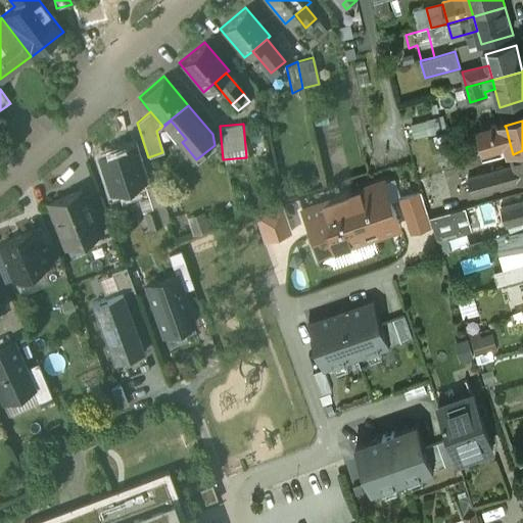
[(506,127),(482,133),(487,149),(510,143),(506,127)]
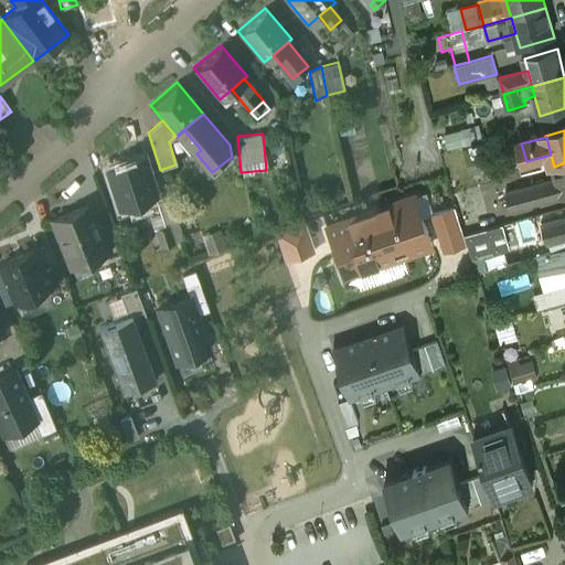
[(423,142),(397,149),(406,179),(429,172),(423,142)]
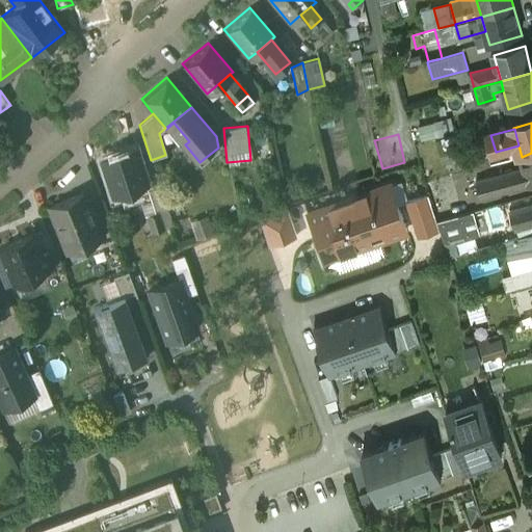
[(132,148),(99,158),(110,196),(144,185),(132,148)]
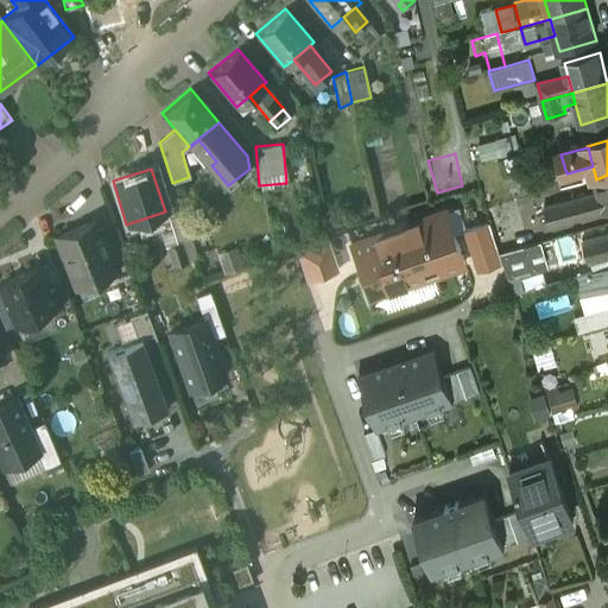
[(607,175),(596,179),(605,210),(605,211),(607,210),(607,175)]
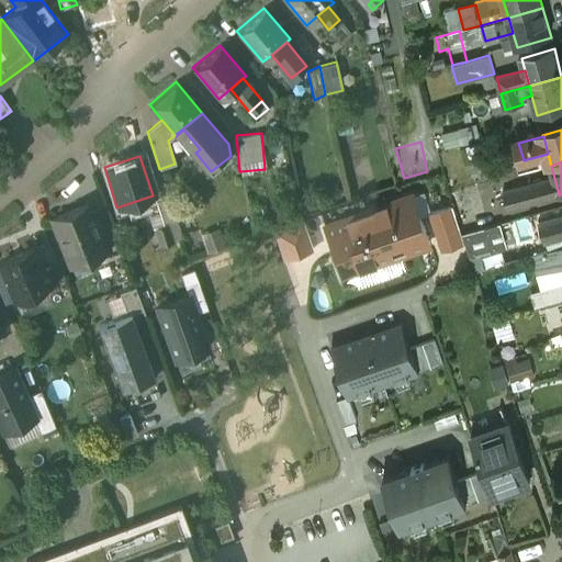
[(514,163),(496,167),(499,180),(517,175),(514,163)]
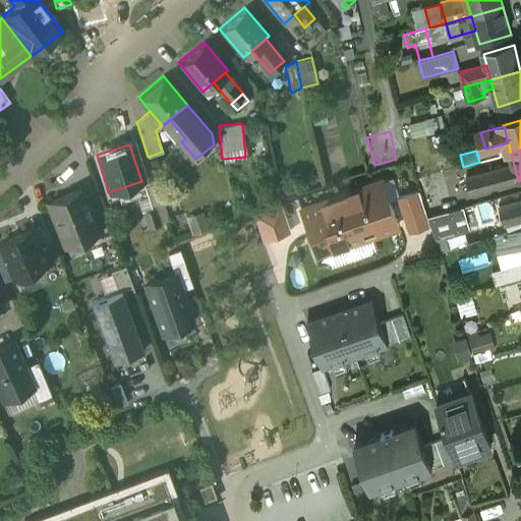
[(514,165),(467,178),(471,193),(518,180),(514,165)]
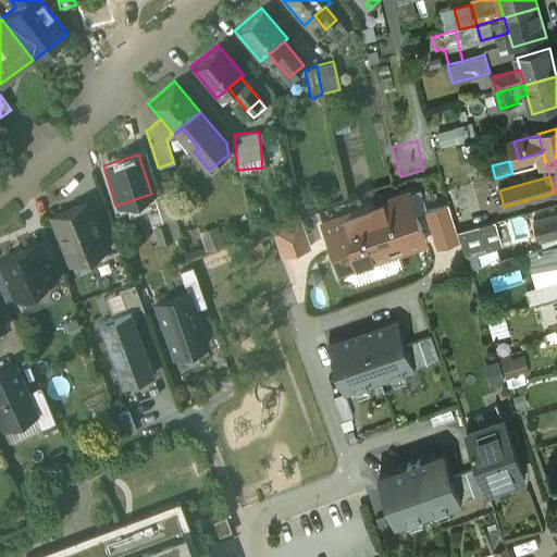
[(411,193),(362,209),(381,264),(430,247),(411,193)]
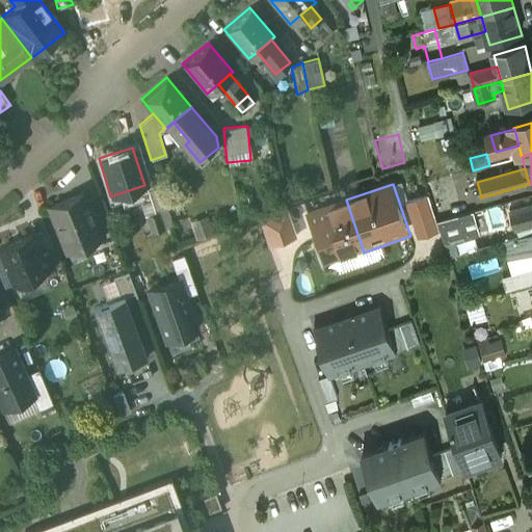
[(159,186),(147,190),(154,213),(157,212),(166,209),(159,186)]
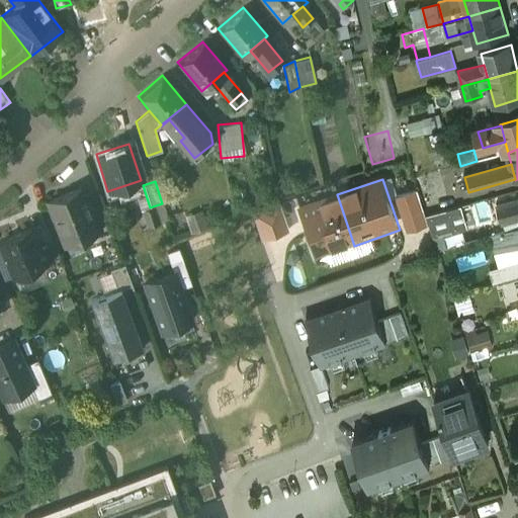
[(80,189),(48,201),(65,246),(101,232),(91,205),(86,206),(80,189)]
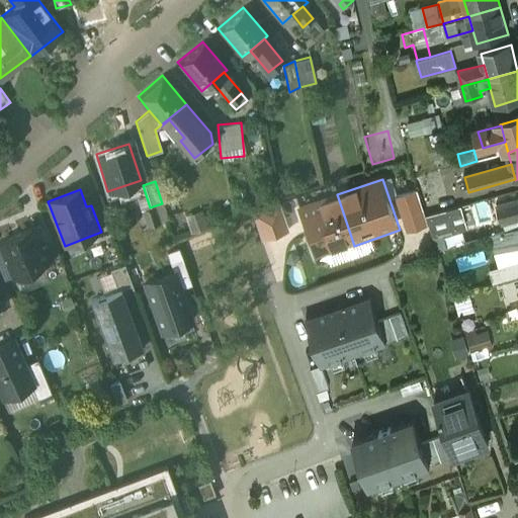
[(415,191),(396,198),(407,232),(426,226),(415,191)]
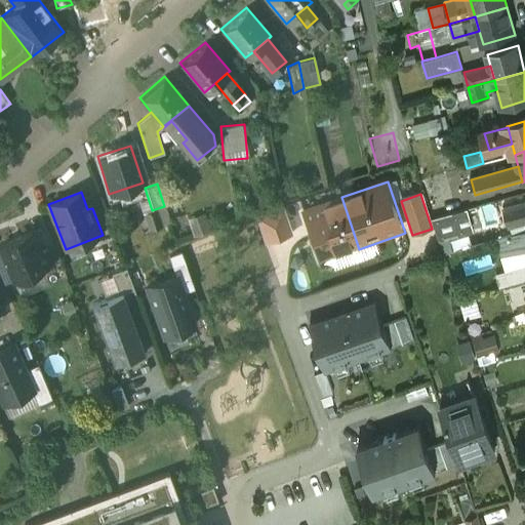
[(341,197),(300,211),(318,263),(359,249),(341,197)]
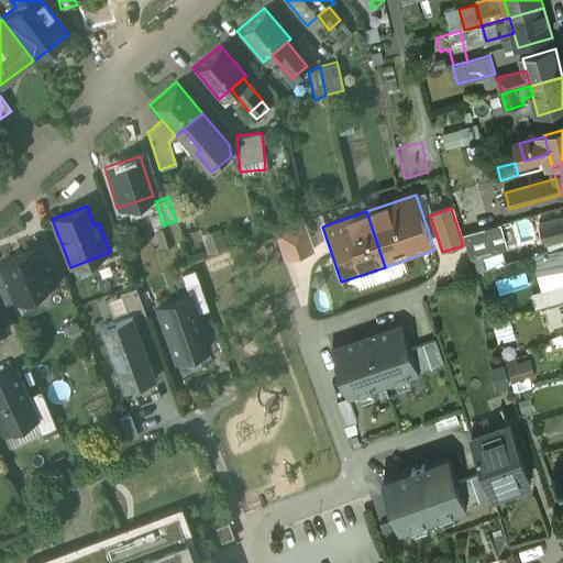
[(562,218),(540,224),(544,241),(562,235),(562,218)]
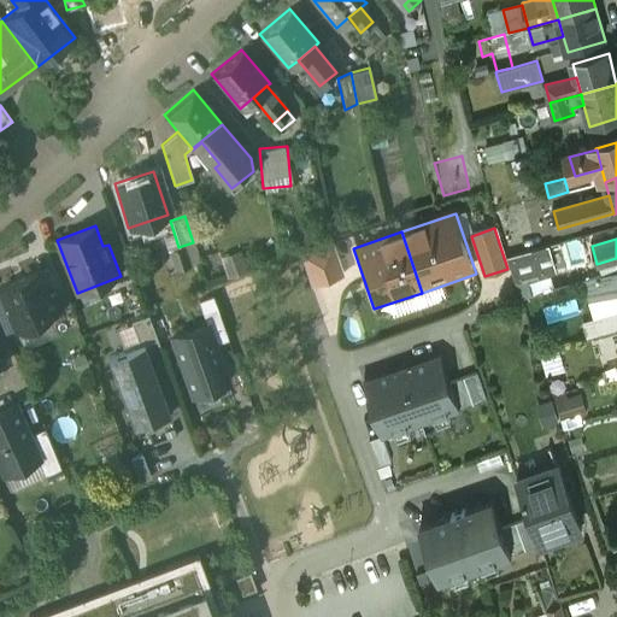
[(548,242),(509,256),(517,281),(557,269),(548,242)]
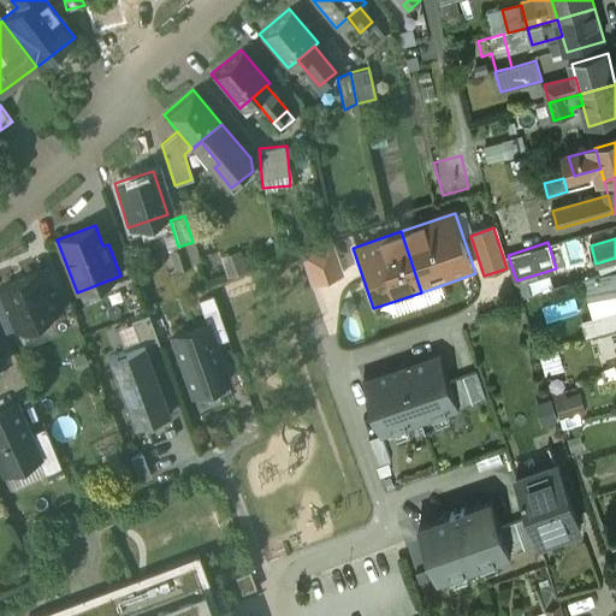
[(330,244),(302,253),(313,285),(341,274),(330,244)]
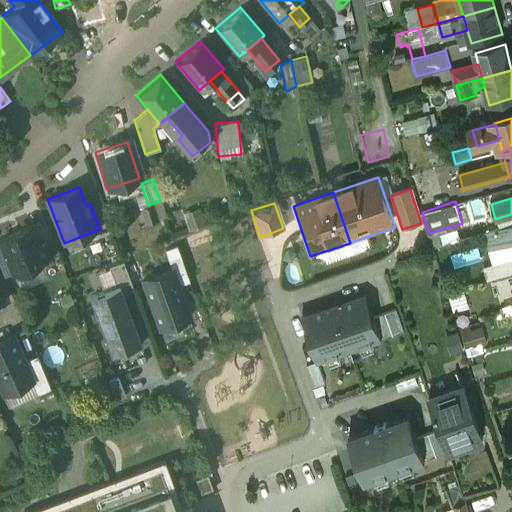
[(148,205),(139,208),(145,225),(157,221),(151,204),(148,205)]
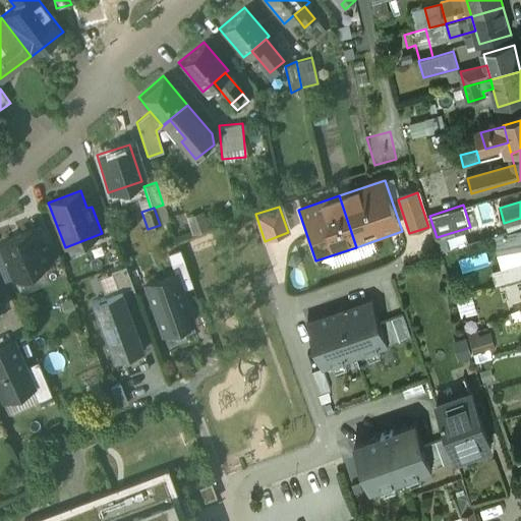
[(520,230),(493,239),(498,255),(520,248),(520,230)]
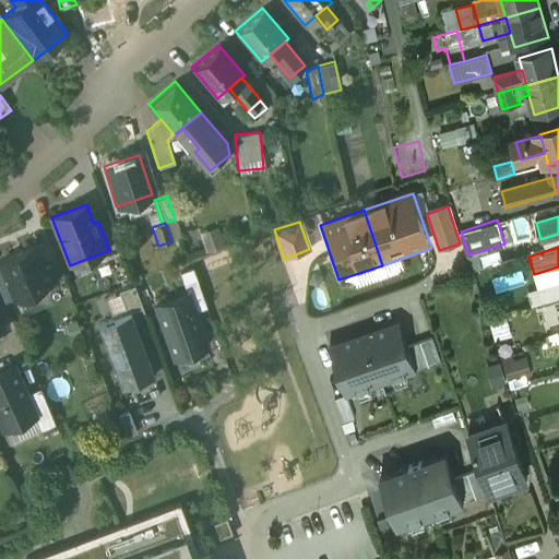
[(33,248),(0,261),(0,266),(14,300),(57,283),(51,268),(43,271),(33,248)]
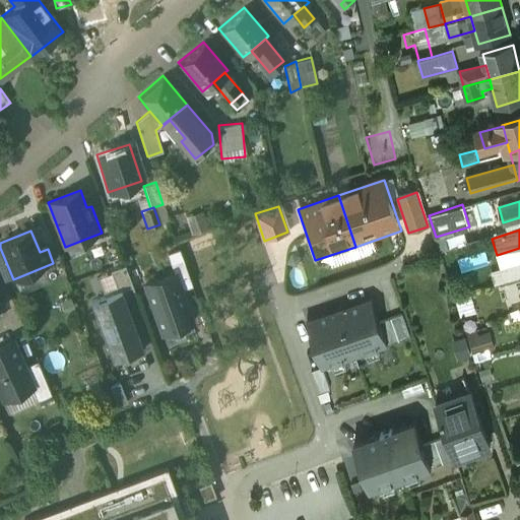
[(488,250),(459,259),(463,272),(492,263),(488,250)]
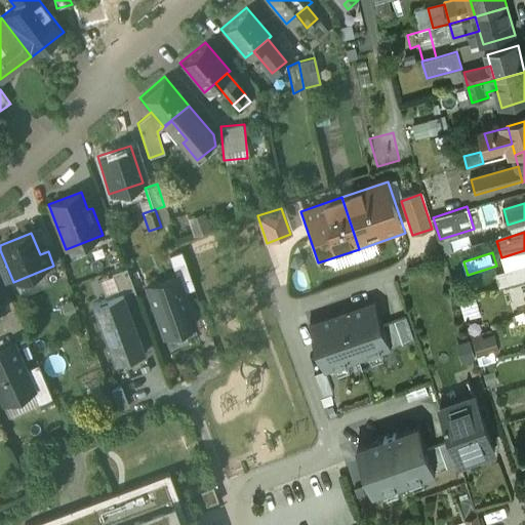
[(524,266),(507,272),(510,283),(524,279),(524,266)]
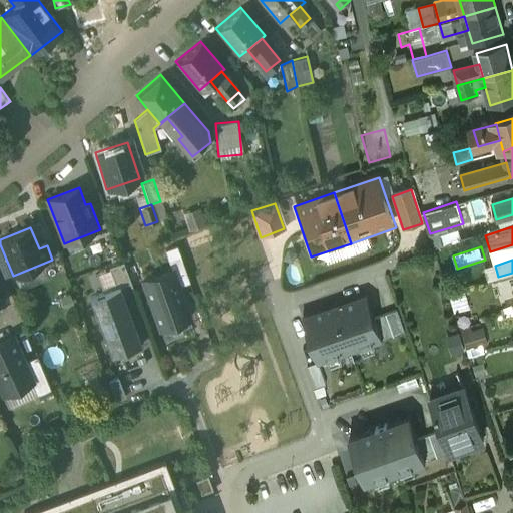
[(109,267),(117,287),(119,287),(120,287),(131,282),(123,262),(109,267)]
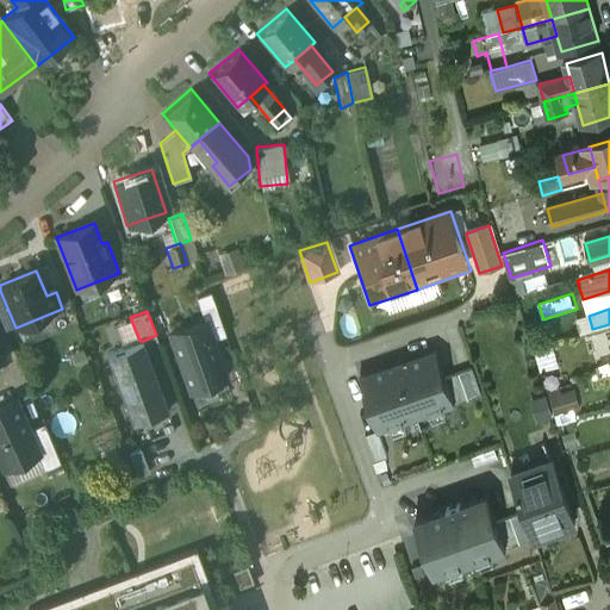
[(205,322),(170,334),(191,390),(224,378),(205,322)]
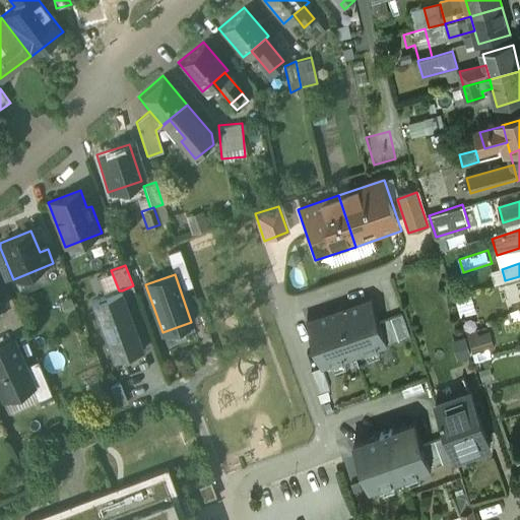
[(119,290),(91,301),(111,352),(124,347),(127,355),(143,349),(122,290),(121,290),(119,290)]
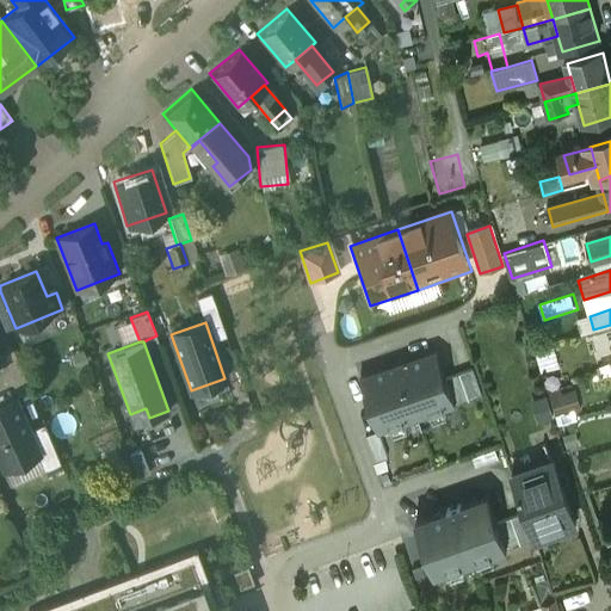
[(436,352),(359,380),(378,432),(418,418),(425,438),(462,425),(455,405),(446,381),(436,352)]
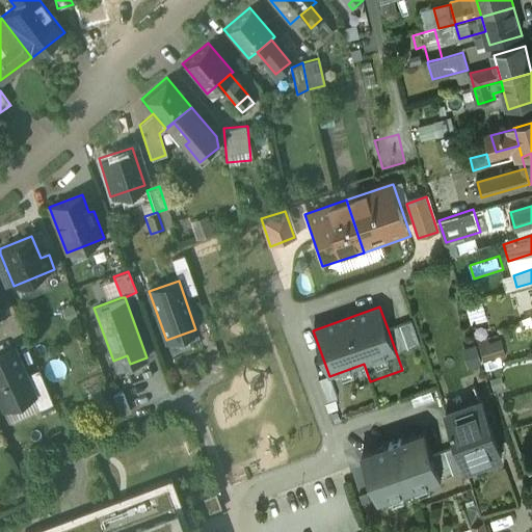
[(413,322),(389,331),(396,352),(420,345),(413,322)]
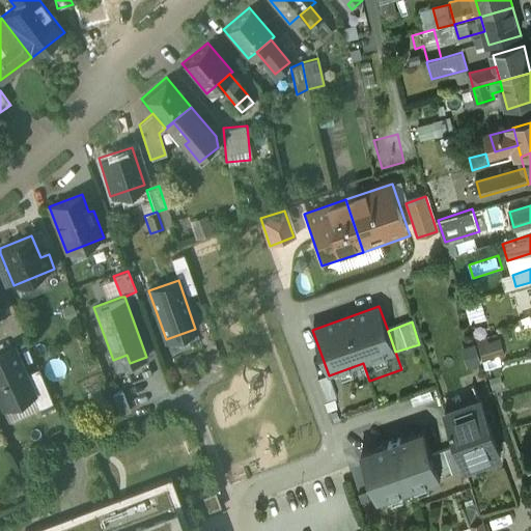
[(506,363),(501,338),(491,341),(490,336),(478,338),(484,367),(506,363)]
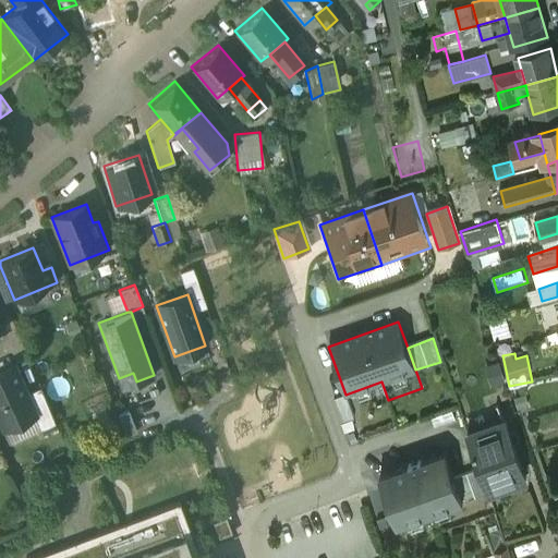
[(501,361),(487,364),(492,386),(507,383),(501,361)]
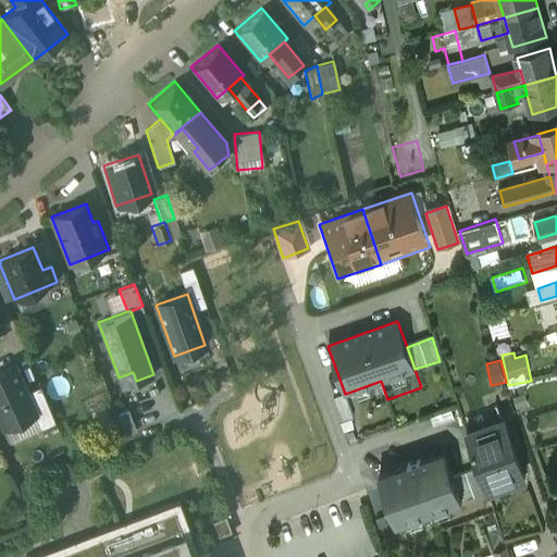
[(12,366),(0,370),(0,416),(4,425),(33,413),(34,412),(25,393),(12,366)]
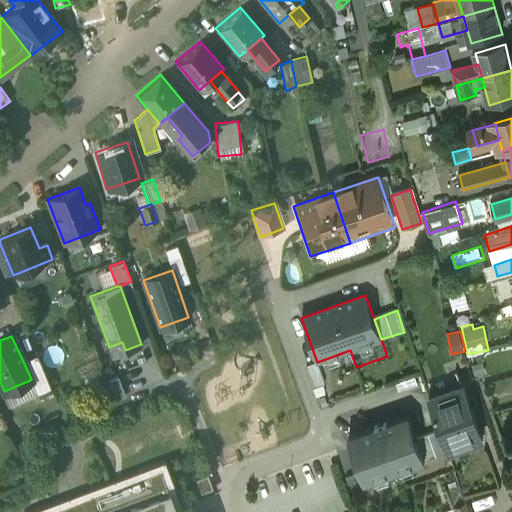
[(37,355),(23,361),(31,379),(30,380),(37,394),(51,388),(37,355)]
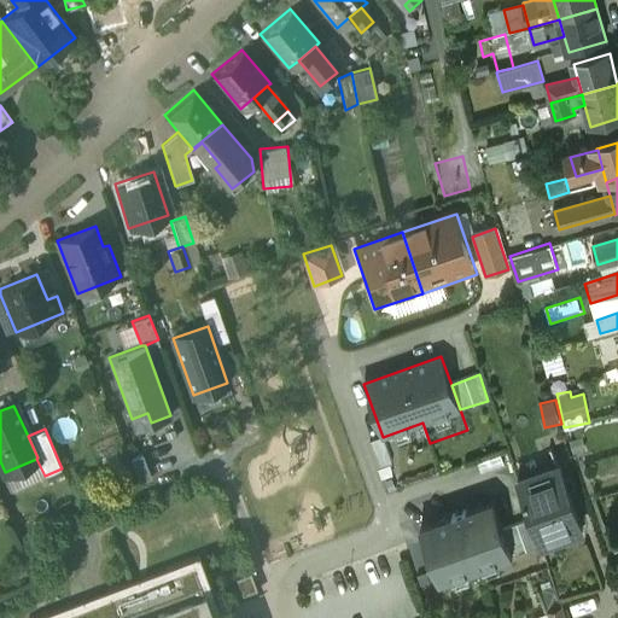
[(559,467),(517,482),(540,546),(583,531),(559,467)]
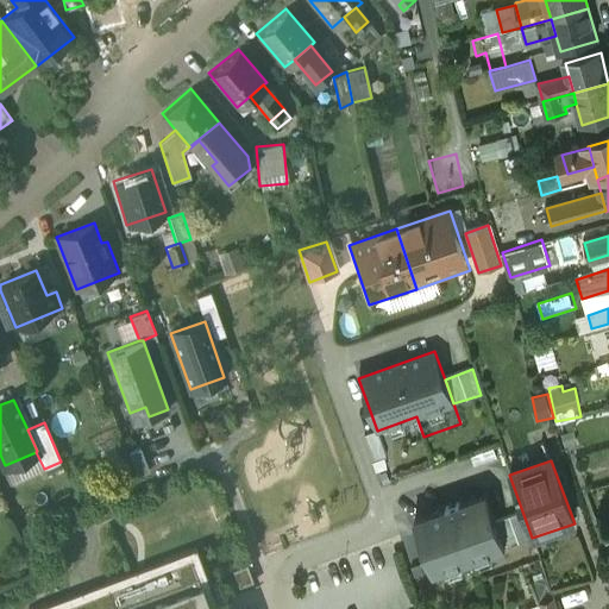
[(435,573),(507,547),(487,494),(415,519),(435,573)]
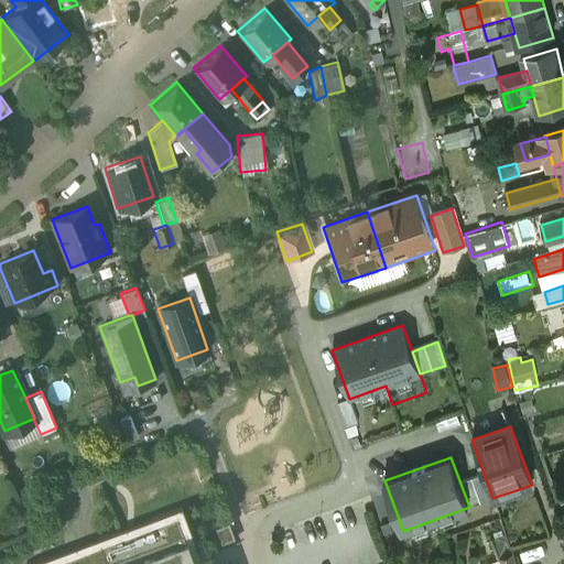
[(176,516),(46,563),(186,563),(194,562),(176,516)]
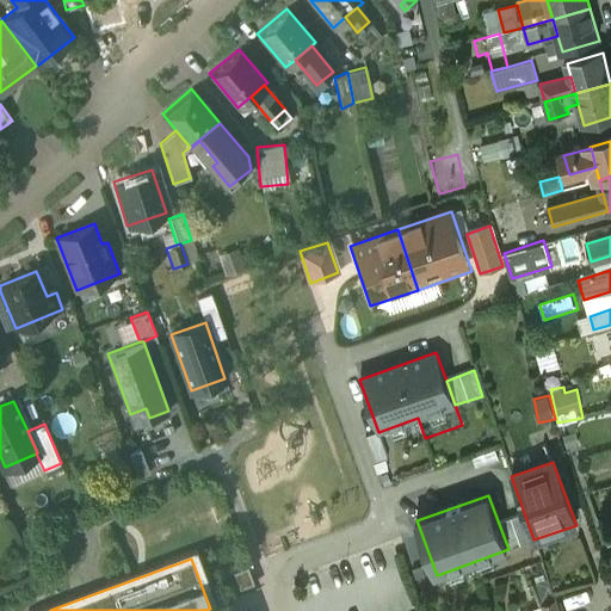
[(548,580),(534,586),(539,605),(555,600),(548,580)]
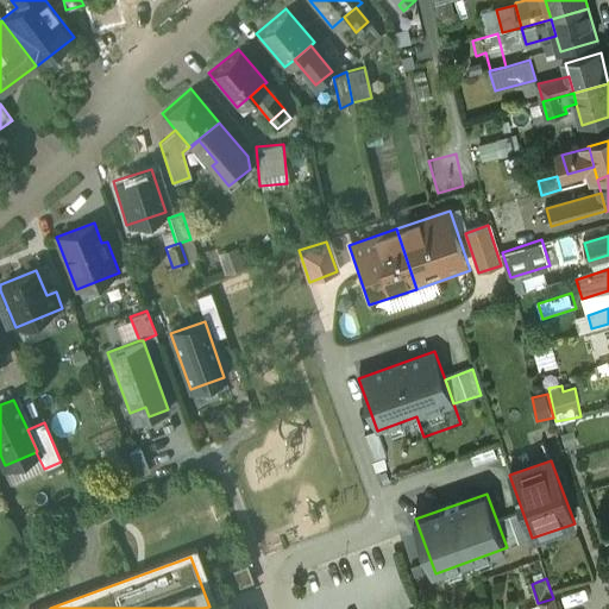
[(540,608),(557,608),(553,598),(538,603),(540,608)]
